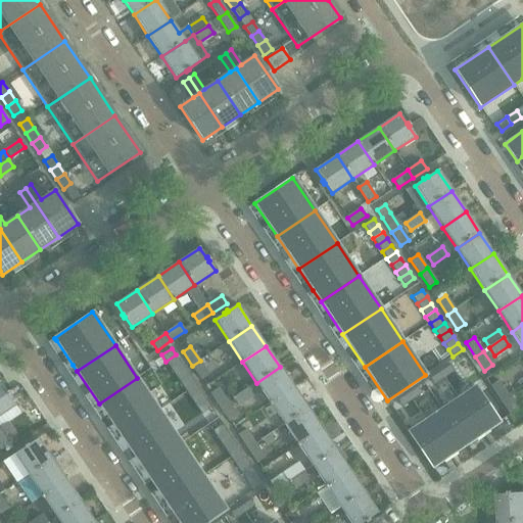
[(176,354),(165,362),(170,368),(180,362),(176,354)]
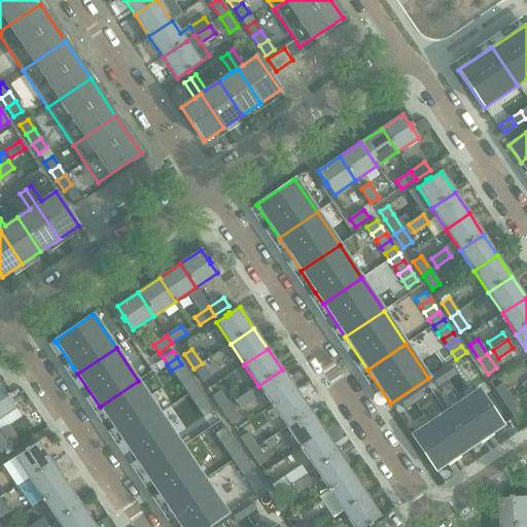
[(211,378),(202,363),(194,369),(203,383),(211,378)]
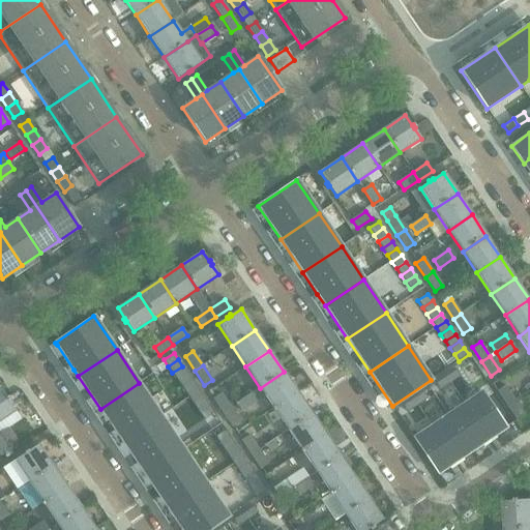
[(182,366),(172,373),(177,380),(187,373),(182,366)]
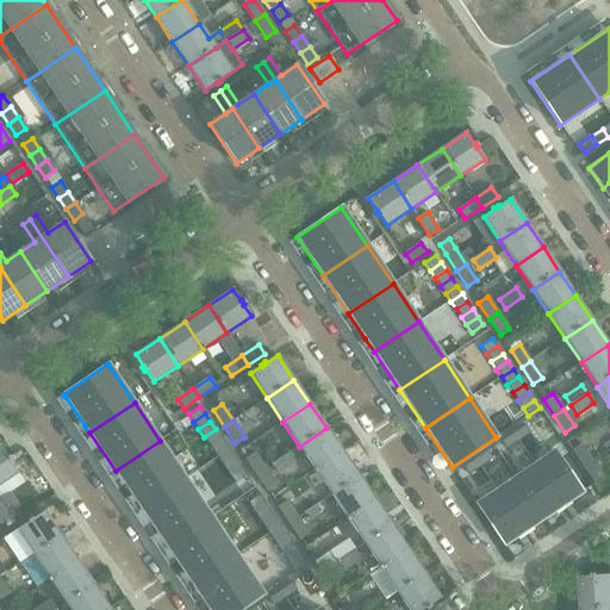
[(526,425),(514,434),(518,442),(530,434),(526,425)]
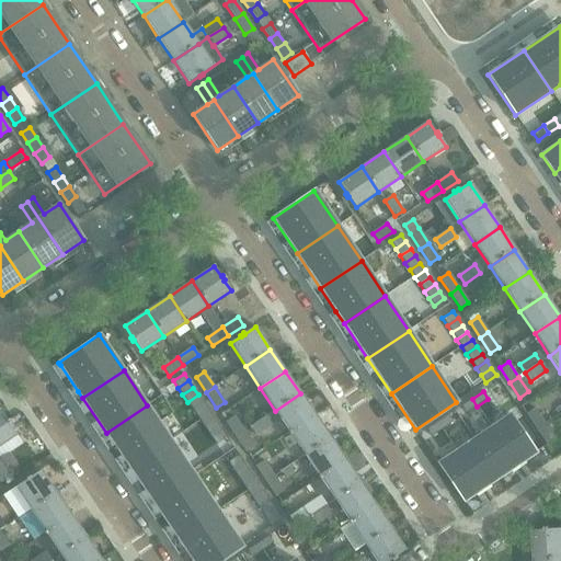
[(300,393),(275,411),(290,433),(315,416),(300,393)]
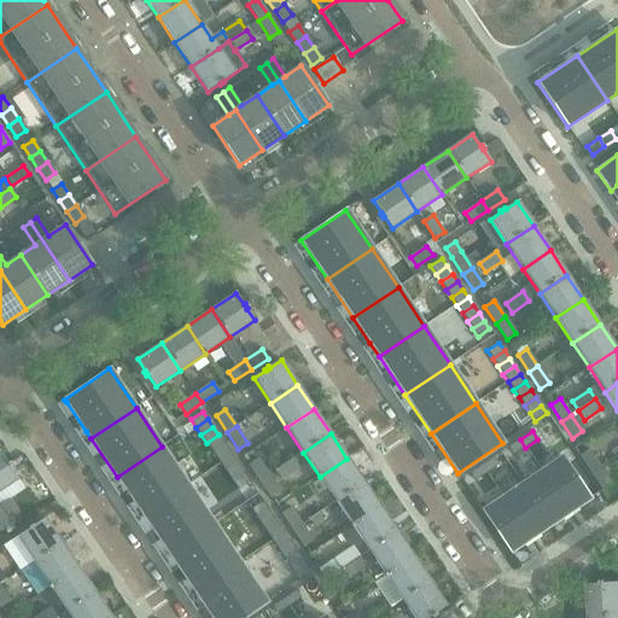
[(219,435),(207,443),(211,450),(223,443),(219,435)]
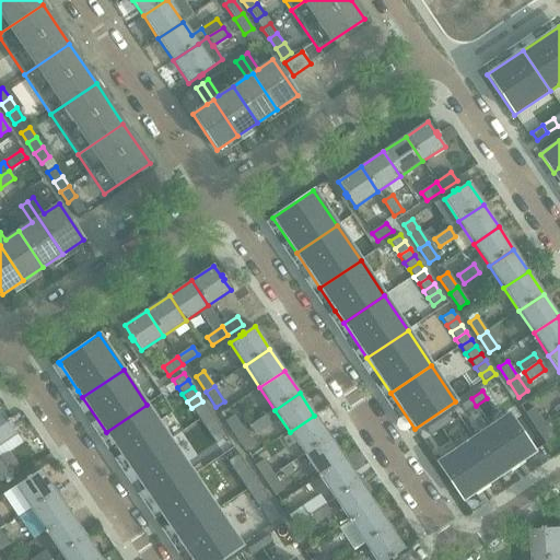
[(471,398),(461,406),(466,412),(476,406),(471,398)]
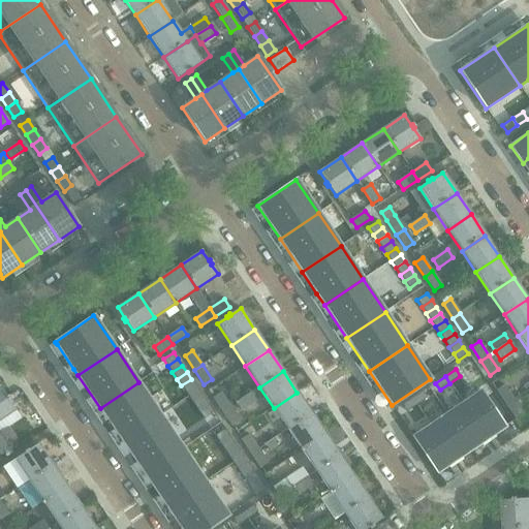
[(191,379),(181,385),(186,393),(195,385),(191,379)]
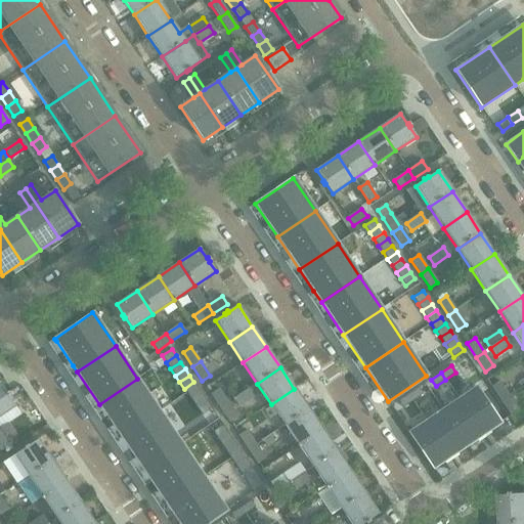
[(137,379),(99,404),(121,437),(160,411),(137,379)]
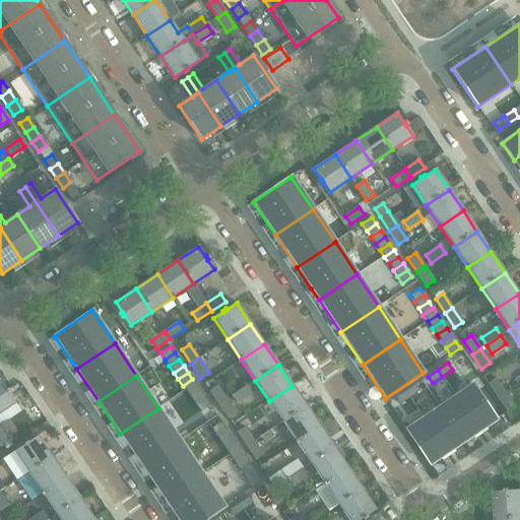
[(192,379),(183,386),(187,392),(197,386),(192,379)]
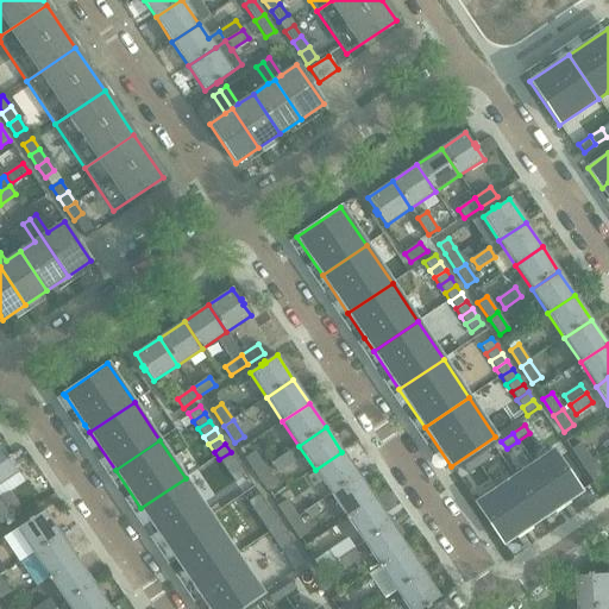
[(571,450),(583,466),(591,460),(581,444),(571,450)]
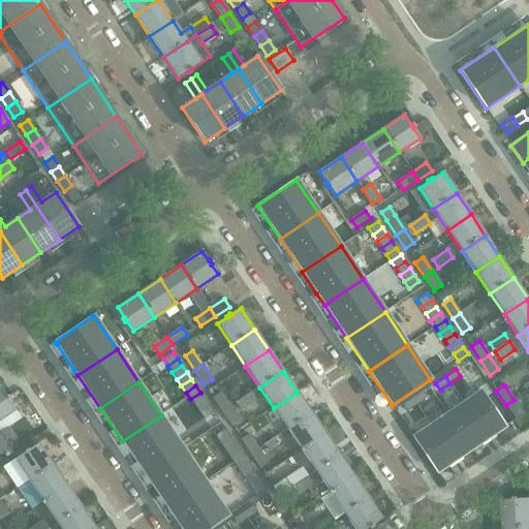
[(0,419),(16,410),(9,400),(10,399),(8,396),(6,397),(0,386),(0,419)]
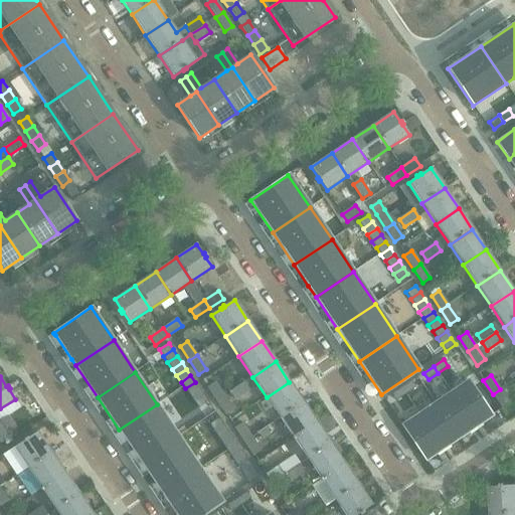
[(468,380),(451,392),(475,427),(492,415),(468,380)]
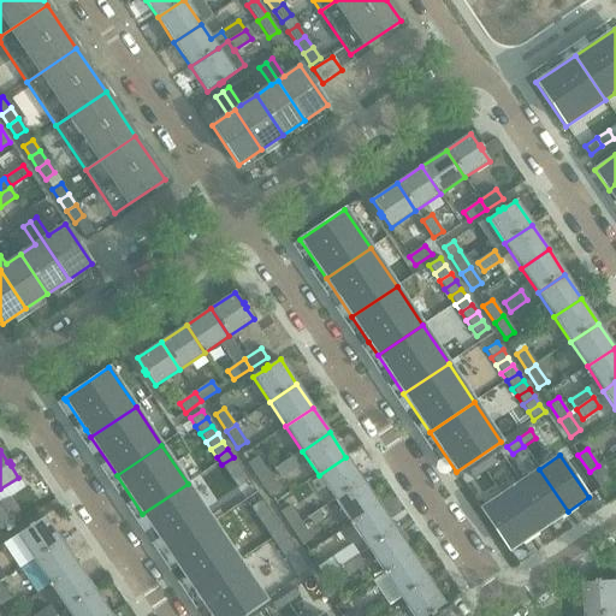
[(492,456),(480,463),(485,472),(497,465),(492,456)]
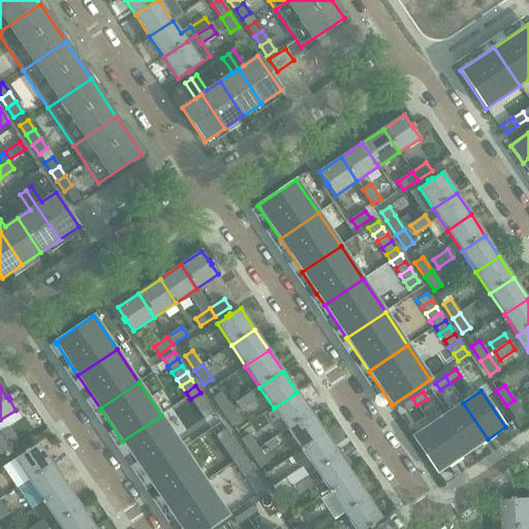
[(200,393),(190,399),(194,406),(205,399),(200,393)]
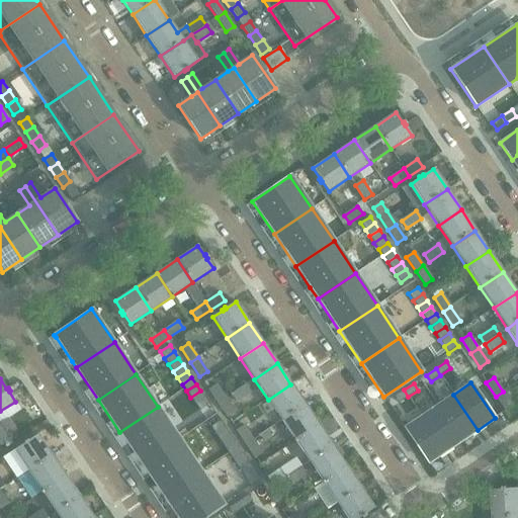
[(208,390),(218,404),(226,399),(217,384),(208,390)]
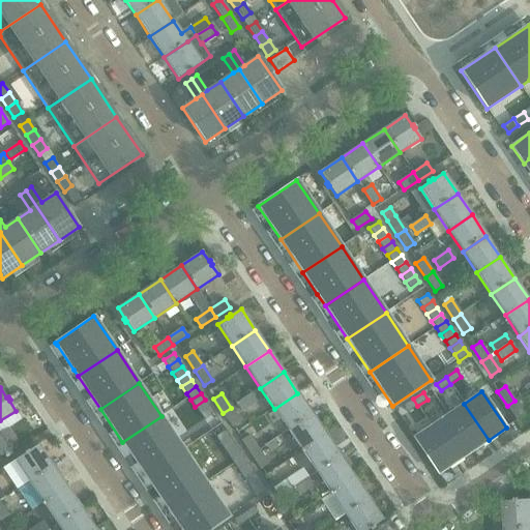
[(252,393),(236,404),(242,411),(257,402),(252,393)]
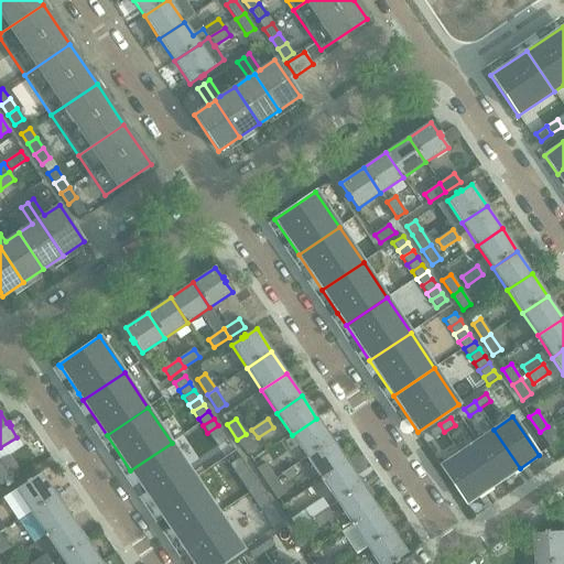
[(316,419),(292,435),(306,457),(332,441),(316,419)]
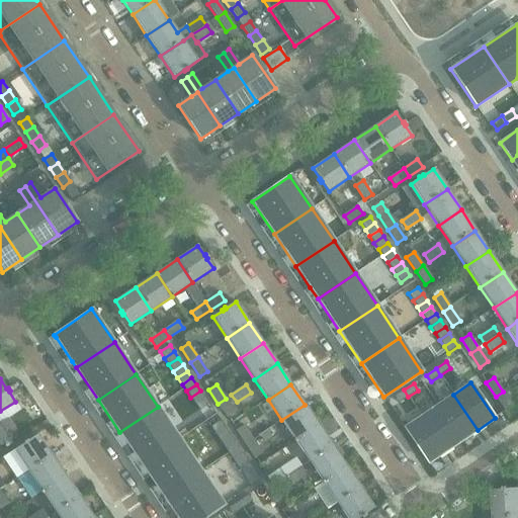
[(404,390),(394,397),(399,404),(408,397),(404,390)]
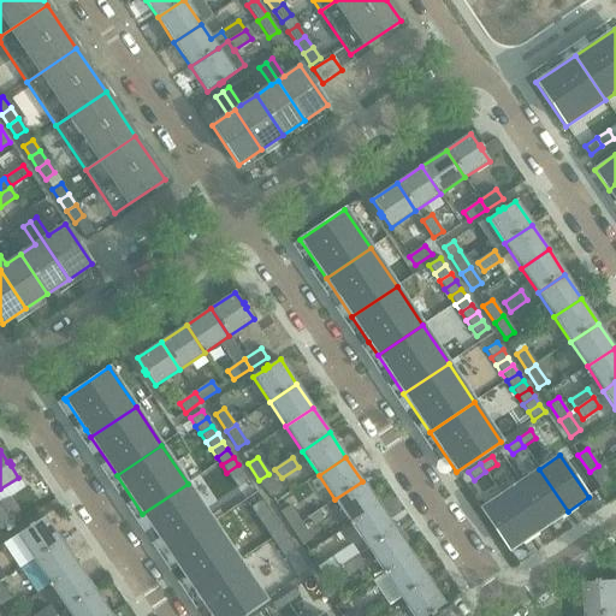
[(238,465),(226,473),(232,481),(244,473),(238,465)]
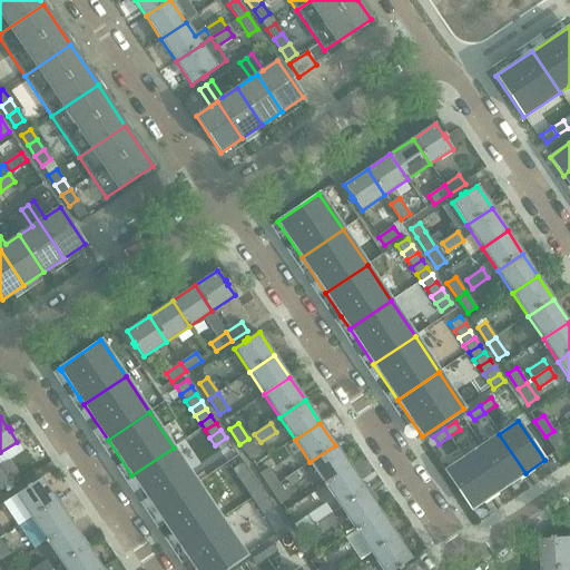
[(553,431),(546,436),(556,451),(563,445),(553,431)]
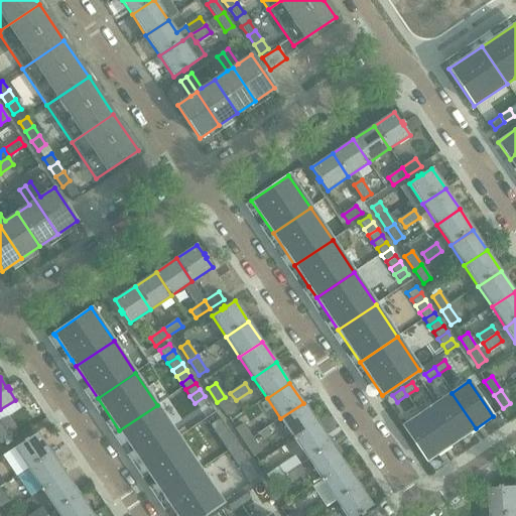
[(452,393),(435,403),(460,439),(476,428),(452,393)]
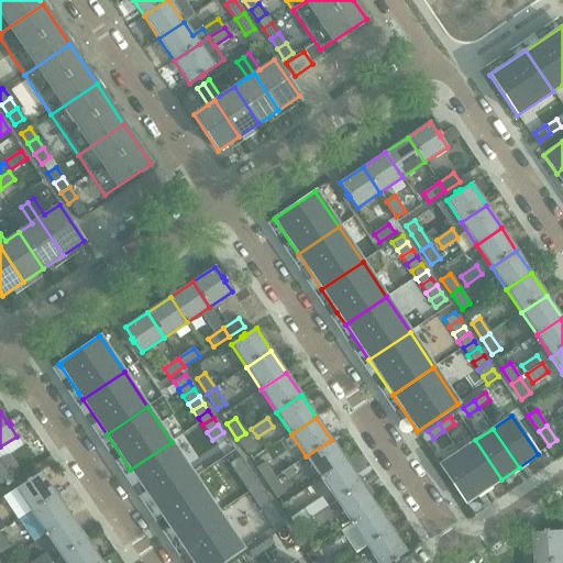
[(223,432),(212,440),(217,446),(228,439),(223,432)]
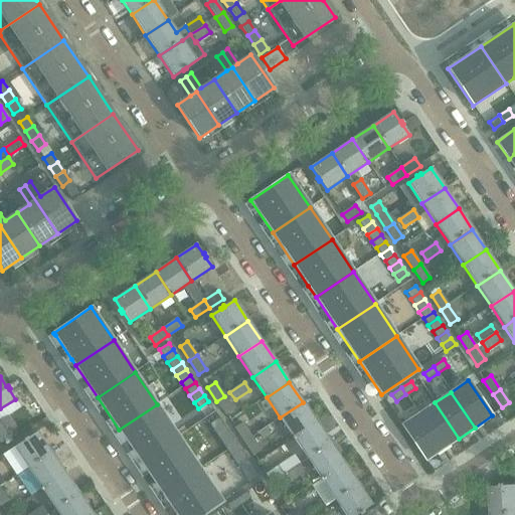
[(233,409),(224,396),(216,401),(226,415),(233,409)]
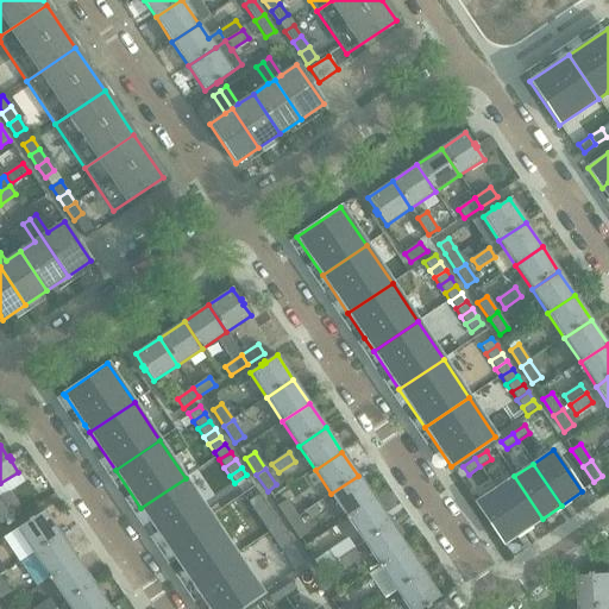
[(358,476),(331,494),(347,519),(375,500),(358,476)]
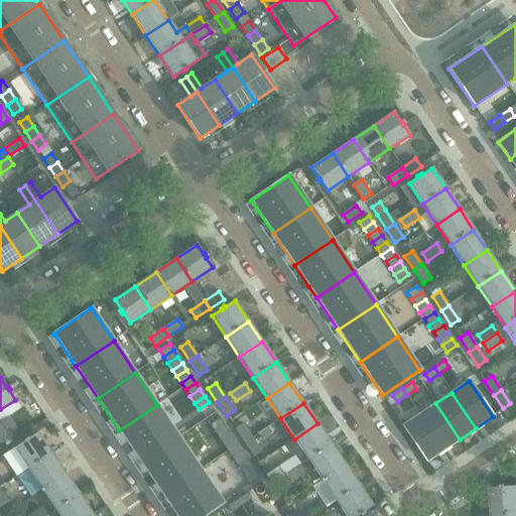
[(435,403),(419,414),(443,449),(460,439),(435,403)]
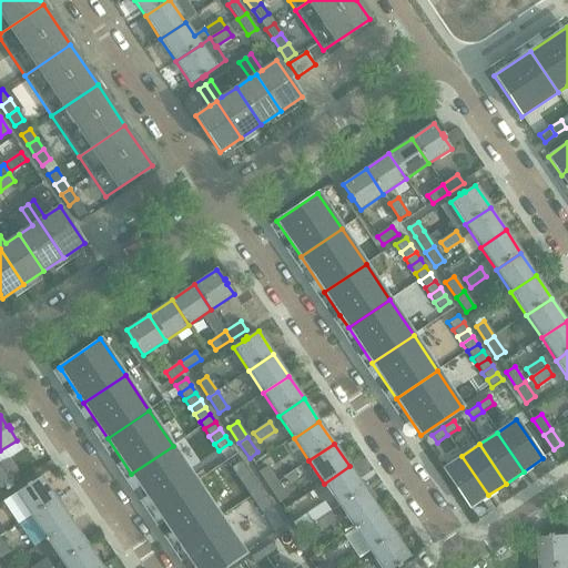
[(173,446),(131,474),(155,509),(196,482),(173,446)]
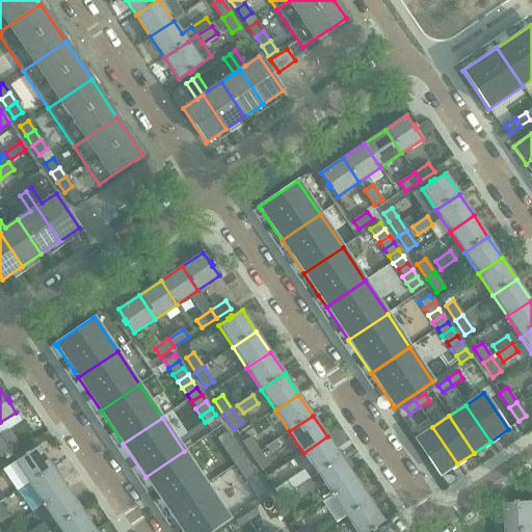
[(432,427),(415,439),(440,476),(457,463),(432,427)]
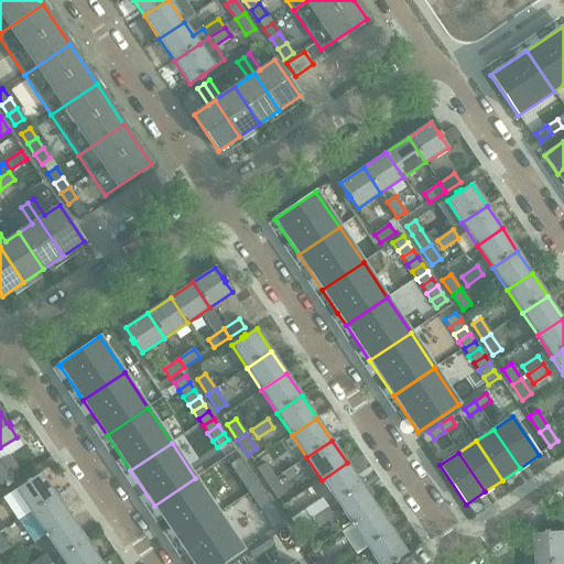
[(0,462),(11,477),(19,472),(9,456),(0,462)]
